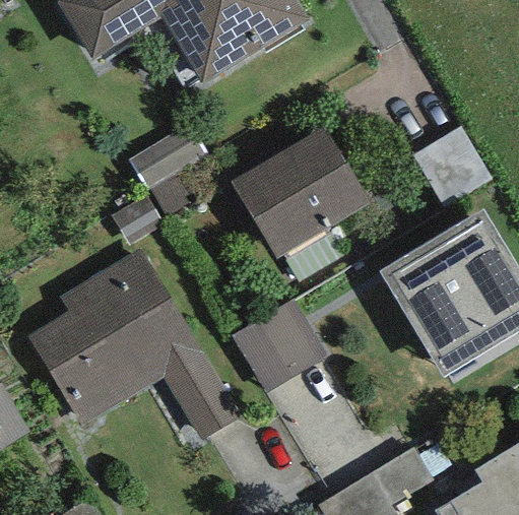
[(61,0),(58,2),(92,60),(161,18),(201,84),(309,20),(296,0),(61,0)]
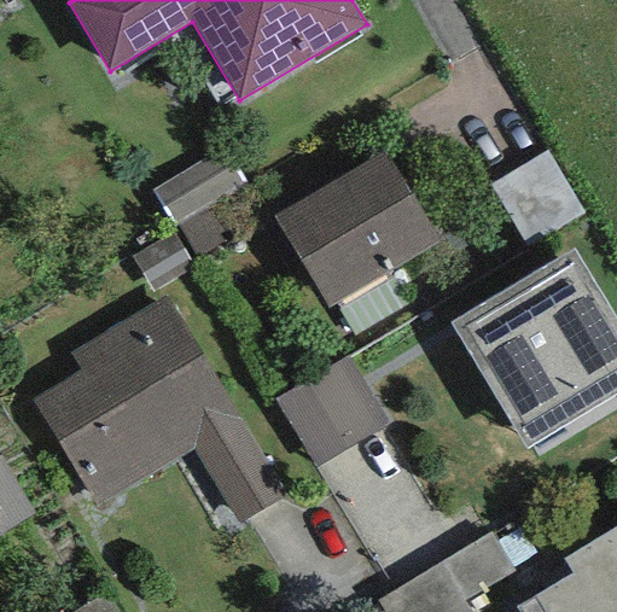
[(226,144),(151,187),(175,227),(249,184),(226,144)]
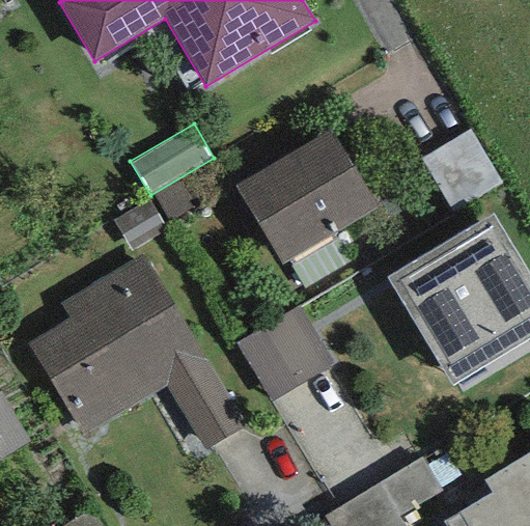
[(473,128),(420,158),(452,212),(504,183),(473,128)]
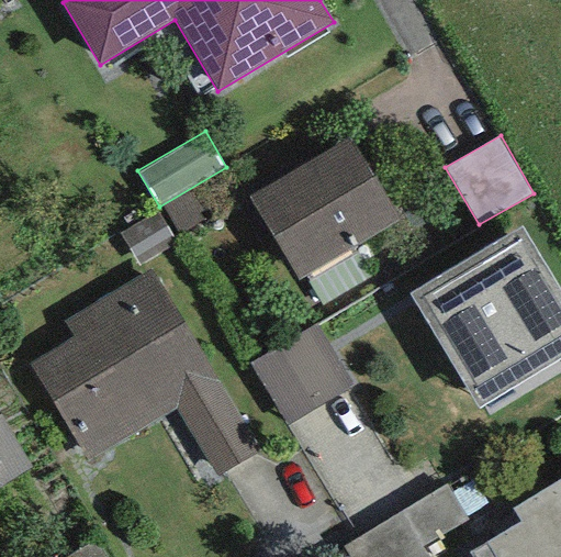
[(349,140),(250,199),(300,281),(400,221),(349,140)]
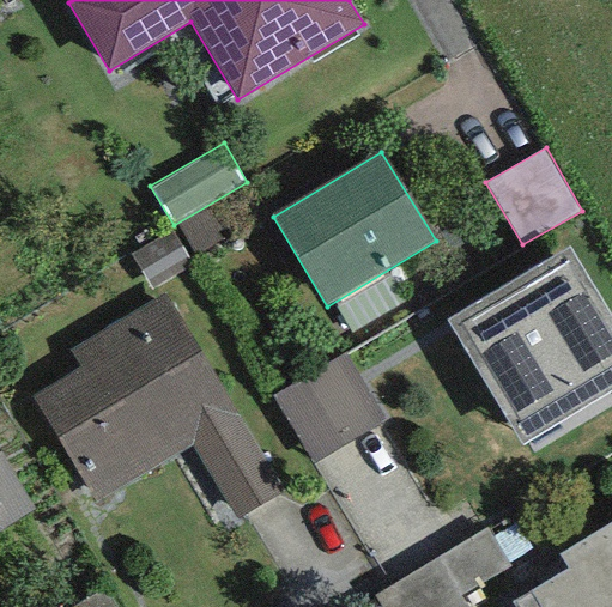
[(611,323),(569,253),(448,326),(523,451),(611,398),(611,323)]
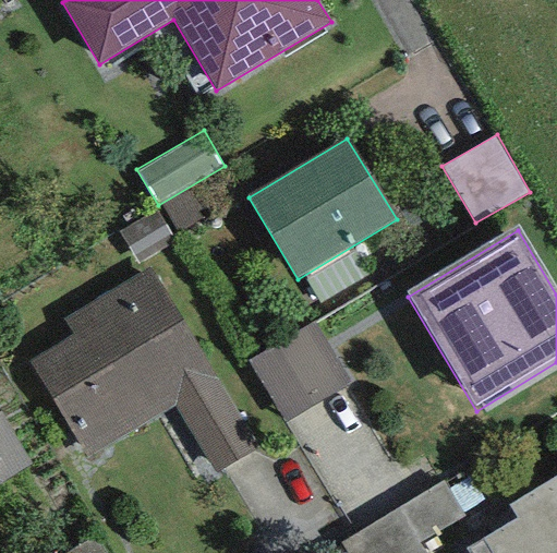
[(153,266),(64,319),(74,335),(32,360),(88,456),(174,405),(216,472),(259,447),(153,266)]
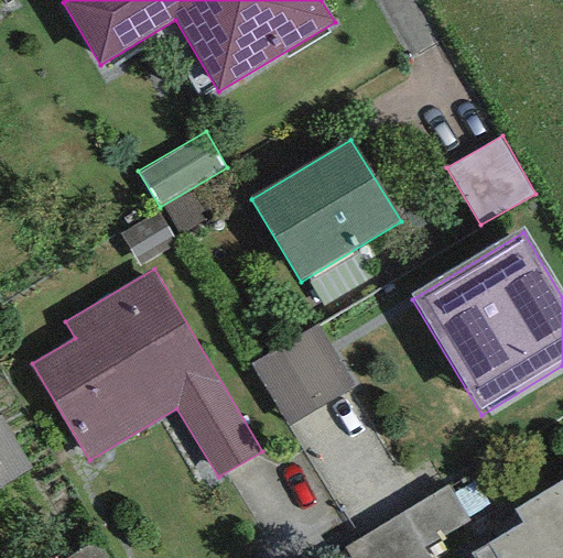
[(357,384),(318,324),(251,365),(290,427),(357,384)]
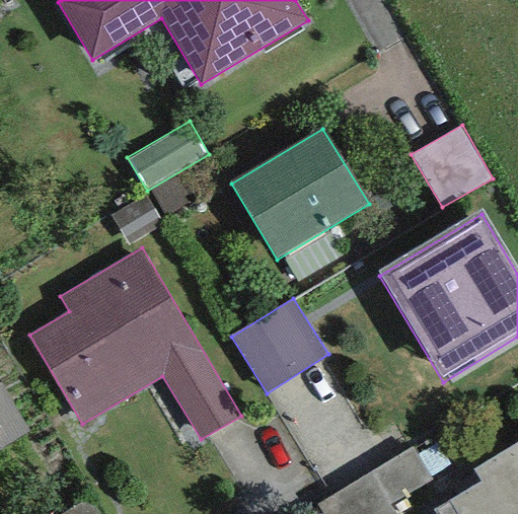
[(0,387),(0,452),(29,435),(0,387)]
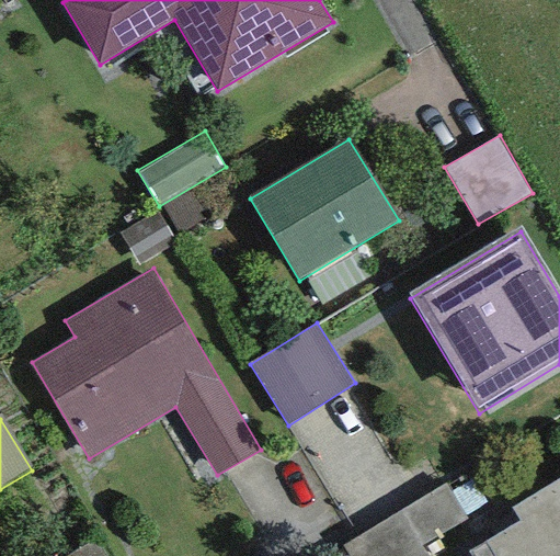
[(466,517),(445,483),(343,543),(351,555),(430,555),(422,543),(466,517)]
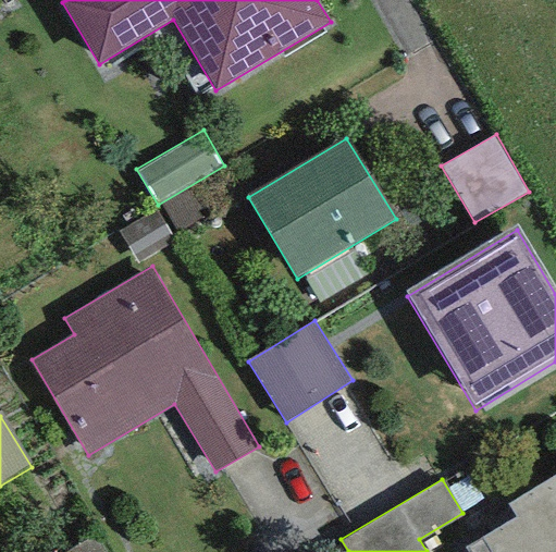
[(555,479),(509,507),(517,520),(466,551),(467,551),(555,551),(555,479)]
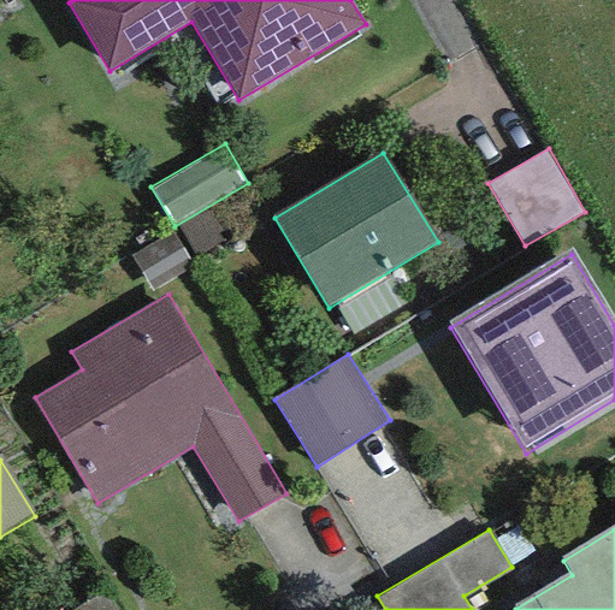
[(117,609),(105,588),(69,609),(117,609)]
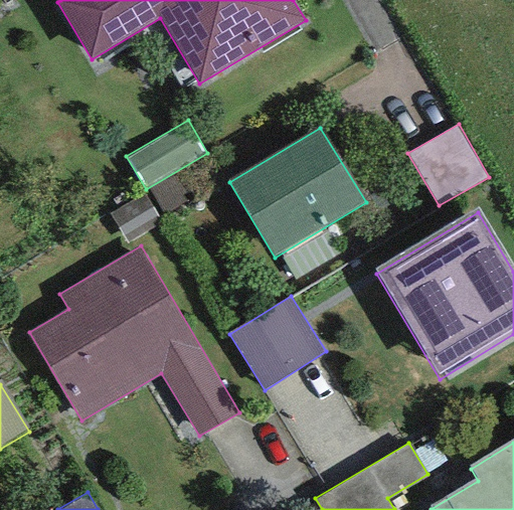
All buildings are outlined.
